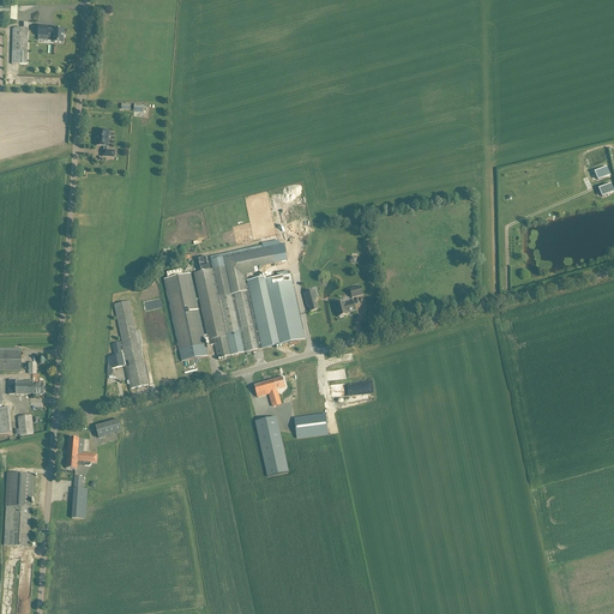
[(18,7),(0,6),(0,20),(17,22),(18,14),(18,12),(20,12),(22,7),(18,7)]
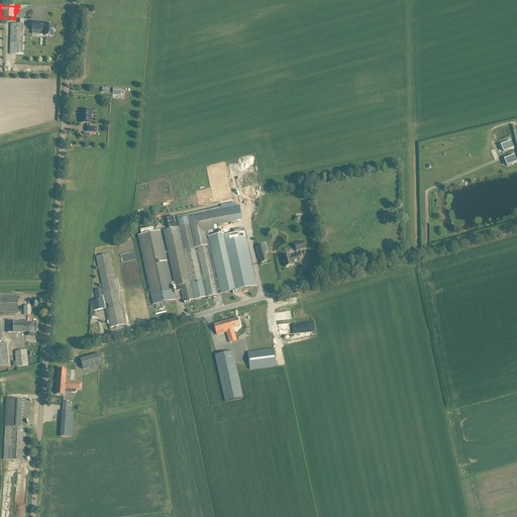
[(10,55),(23,55),(23,46),(24,19),(20,19),(20,24),(12,24),(11,24),(10,55)]
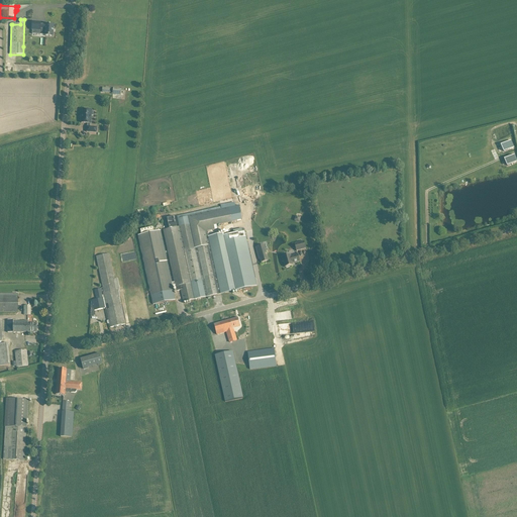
[(44,35),(44,36),(54,36),(54,25),(45,24),(45,25),(41,24),(41,22),(32,22),(32,30),(39,31),(39,35),(44,35)]
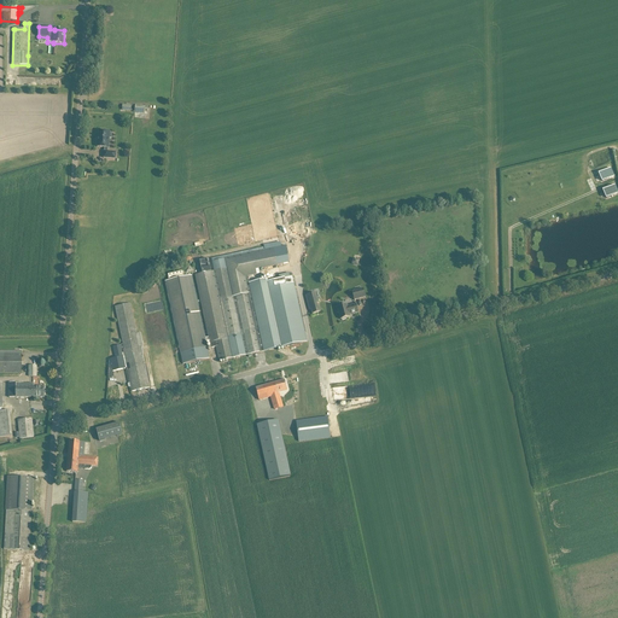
[(105,132),(104,132),(101,130),(100,132),(99,132),(99,139),(98,139),(97,147),(105,149),(104,152),(104,158),(116,159),(116,152),(109,152),(109,149),(110,138),(108,138),(109,133),(110,133),(105,132)]
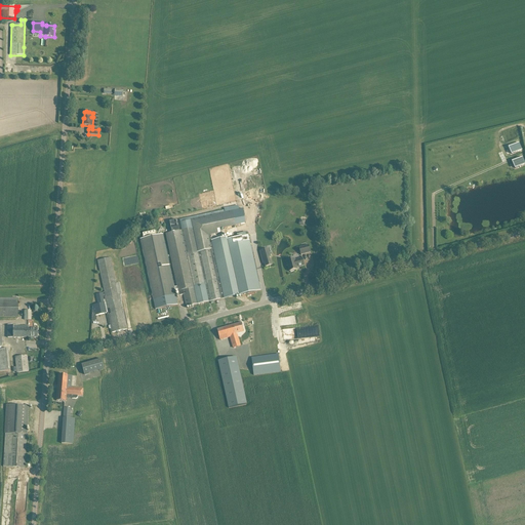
[(522,158),(512,162),(515,168),(524,164),(522,158)]
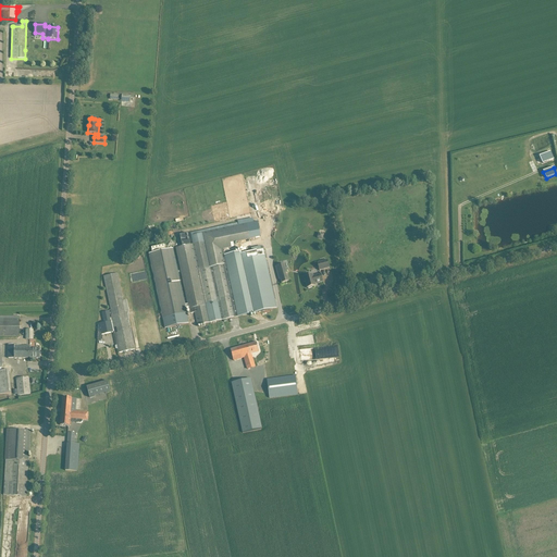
[(160,251),(149,254),(163,319),(165,329),(189,323),(186,313),(185,308),(188,307),(190,313),(195,312),(198,325),(223,320),(224,322),(226,322),(226,319),(236,317),(235,316),(237,314),(237,317),(257,312),(276,308),(263,249),(261,250),(252,251),(244,254),(244,251),(243,251),(225,255),(223,249),(232,248),(232,247),(234,247),(233,243),(250,239),(247,224),(252,223),(251,220),(246,221),(180,235),(182,247),(176,248),(185,292),(186,295),(187,301),(187,305),(185,305),(182,293),(173,249),(160,251)]
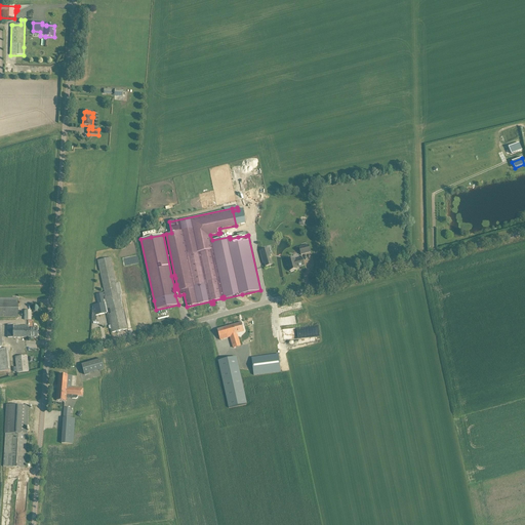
[(243,209),(238,210),(233,211),(236,226),(246,224),(243,209)]
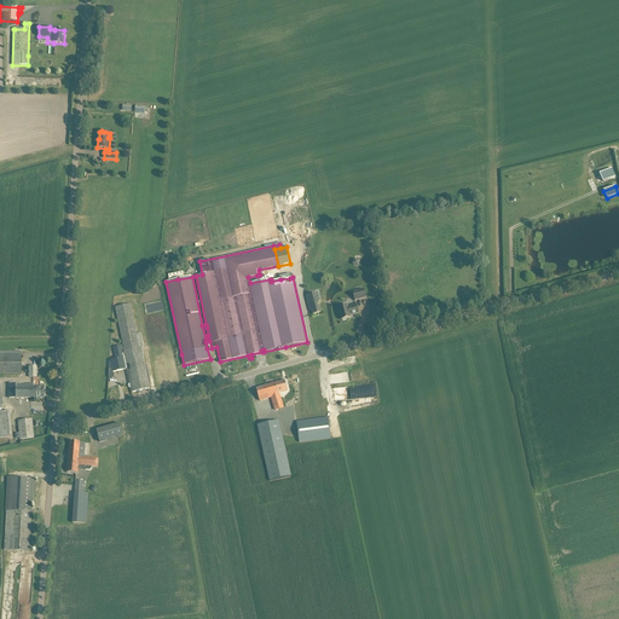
[(354,301),(366,298),(364,289),(353,293),(354,301)]
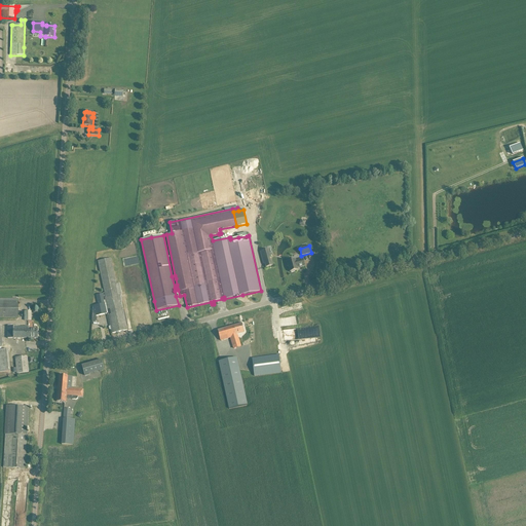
[(264,264),(266,268),(273,266),(272,261),(270,261),(270,258),(271,258),(269,250),(260,252),(263,264),(264,264)]
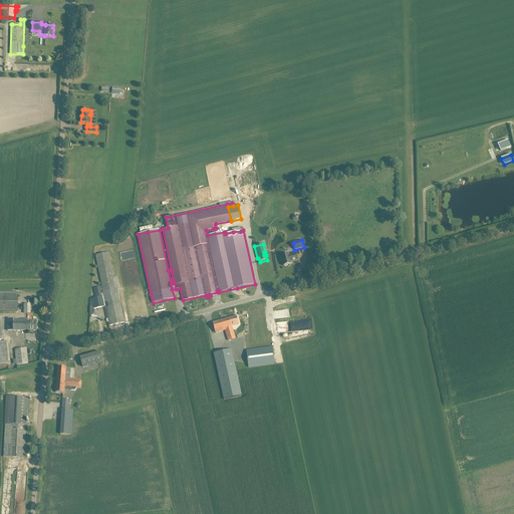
[(105,306),(106,308),(107,312),(108,321),(109,323),(109,325),(124,322),(123,317),(117,290),(117,288),(119,288),(116,277),(114,278),(108,252),(96,255),(102,286),(101,287),(100,287),(93,288),(95,298),(92,298),(90,299),(90,301),(90,314),(95,314),(94,309),(104,306),(105,306)]
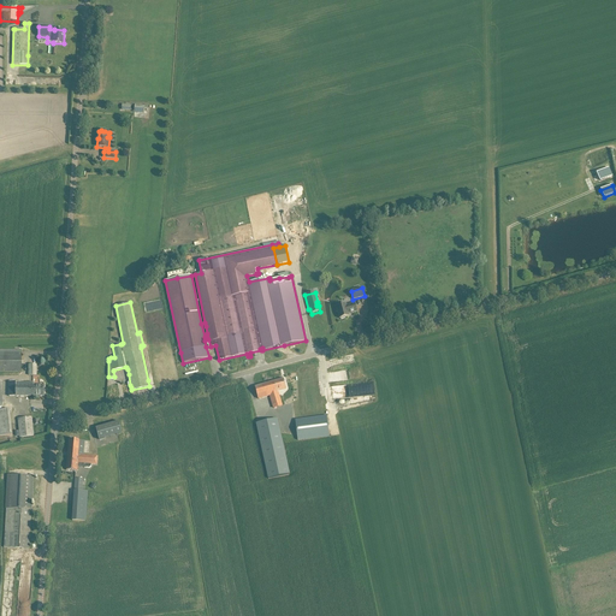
[(345,304),(344,303),(341,304),(341,306),(336,307),(337,312),(338,312),(339,319),(341,319),(345,319),(345,318),(349,317),(349,314),(357,312),(355,303),(347,306),(347,304),(345,304)]
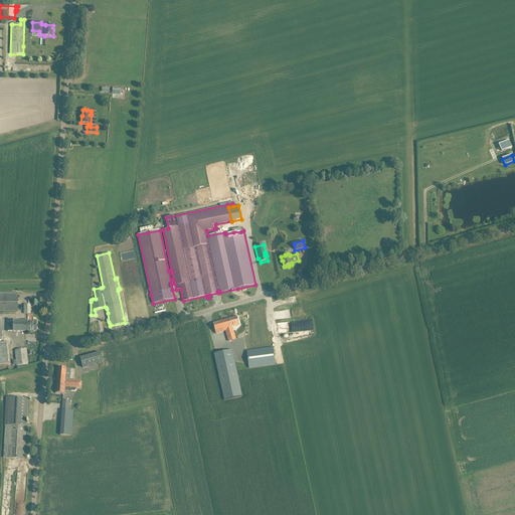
[(0,311),(18,311),(18,293),(0,293),(0,311)]
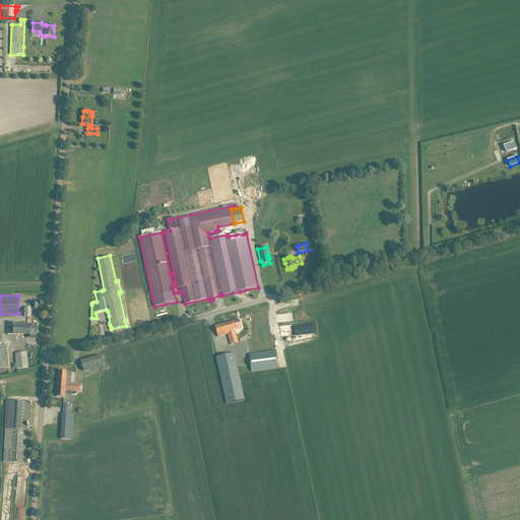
[(238,342),(235,330),(242,328),(241,325),(239,320),(215,327),(217,331),(218,337),(228,334),(231,344),(238,342)]
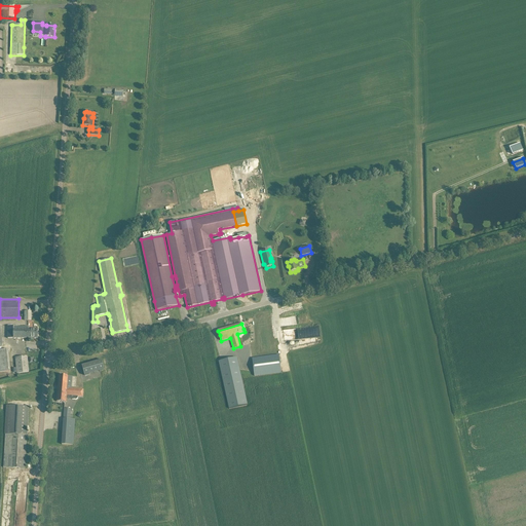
[(3,350),(2,325),(0,325),(0,372),(10,371),(9,349),(3,350)]
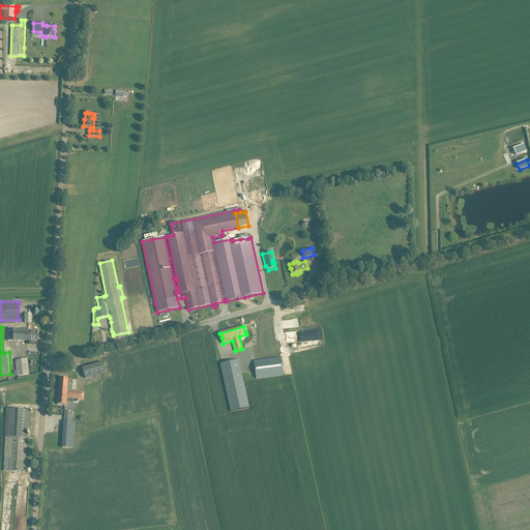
[(13,329),(13,328),(8,328),(8,342),(38,342),(38,331),(29,331),(29,329),(24,329),(13,329)]
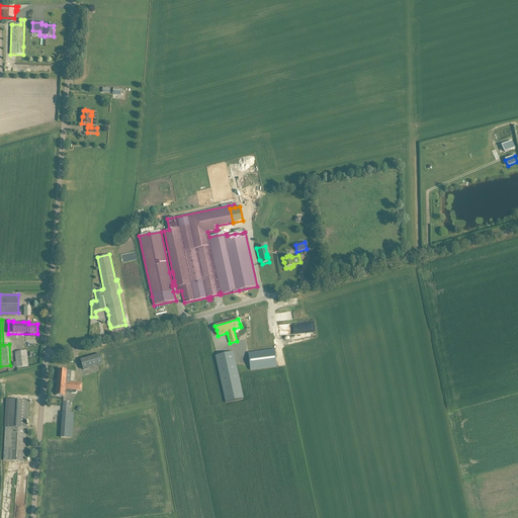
[(274,350),(248,353),(250,371),(276,367),(274,350)]
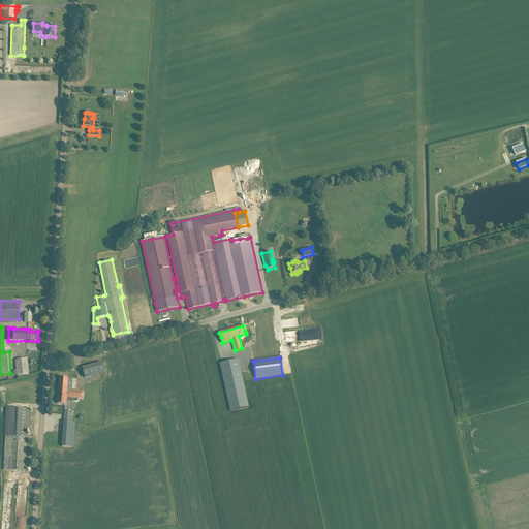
[(18,376),(29,375),(27,359),(16,360),(18,376)]
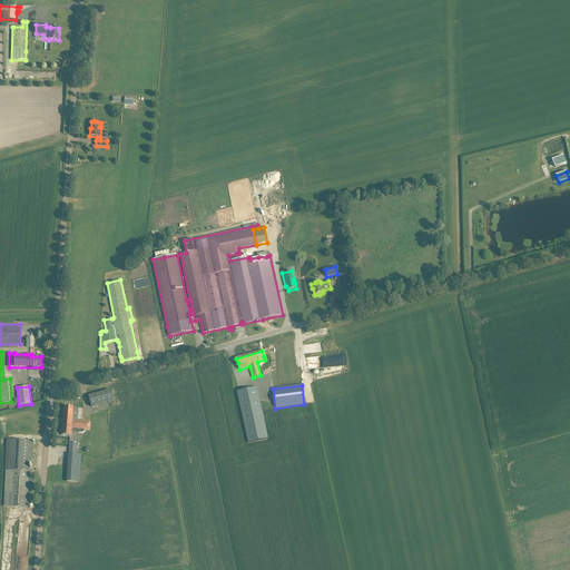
[(257,387),(237,392),(248,443),(268,440),(257,387)]
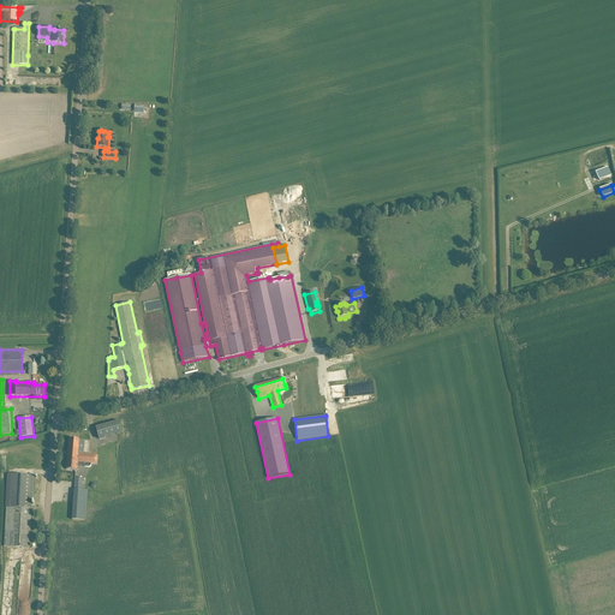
[(95,428),(99,440),(123,433),(119,421),(95,428)]
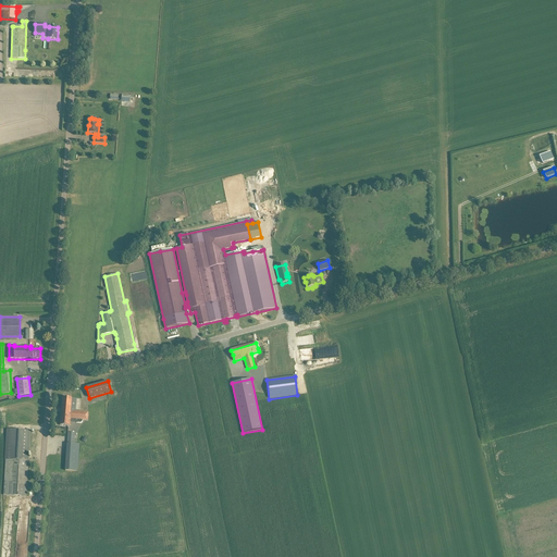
[(88,421),(88,412),(75,411),(75,409),(76,398),(62,397),(60,425),(70,426),(71,422),(81,423),(83,422),(83,420),(88,421)]
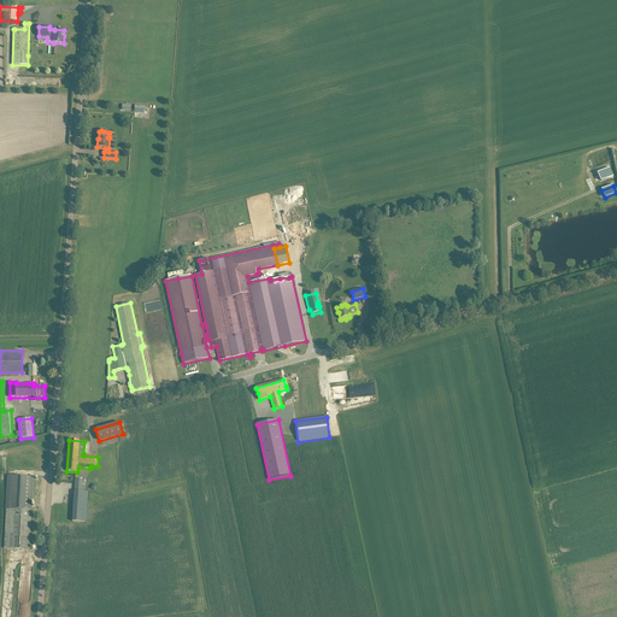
[(30,550),(34,477),(9,476),(5,548),(24,550),(30,550)]
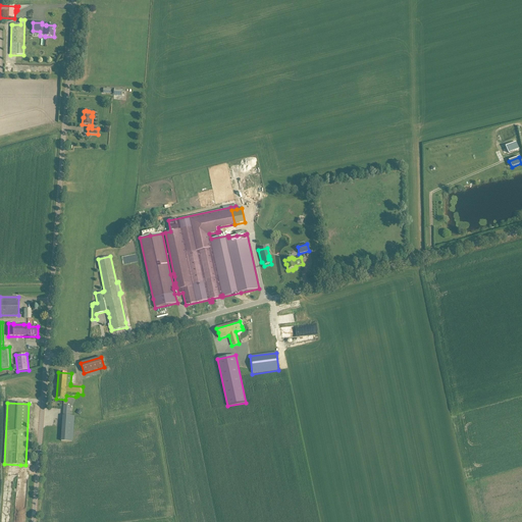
[(72,442),(74,417),(72,416),(72,412),(69,412),(70,406),(64,406),(61,441),(72,442)]
